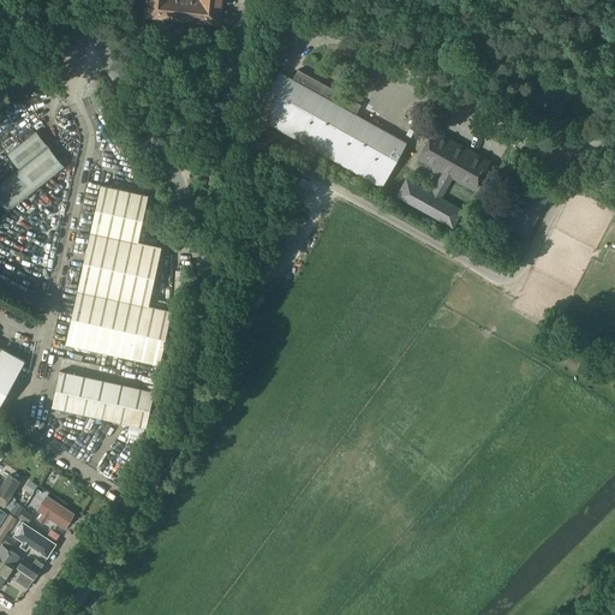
[(148,0),(147,16),(220,23),(222,0),(148,0)]
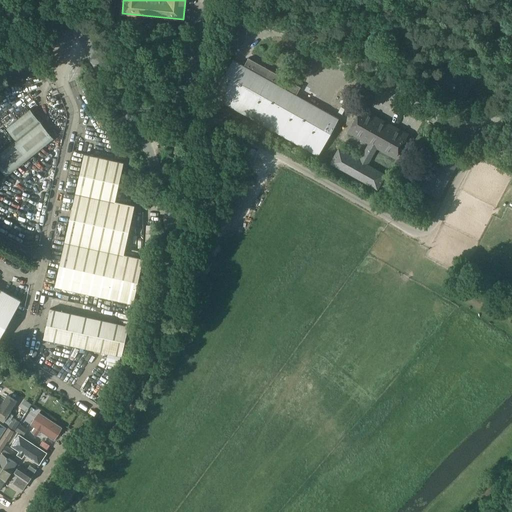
[(233,59),(213,96),(318,155),(339,118),(297,95),(301,87),(249,57),(244,65),(233,59)]
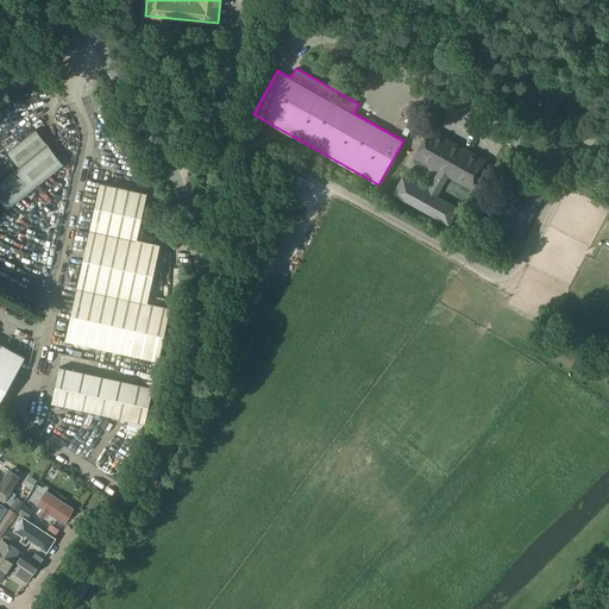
[(403,177),(395,193),(450,224),(458,208),(437,196),(449,175),(470,187),(485,159),(431,129),(416,155),(415,156),(440,170),(428,190),(403,177)]
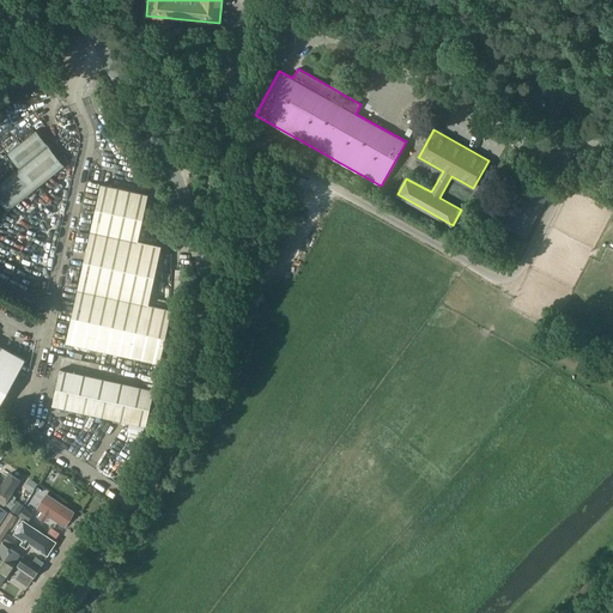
[(20,168),(0,183),(0,199),(8,210),(53,175),(65,165),(37,131),(8,153),(20,168)]
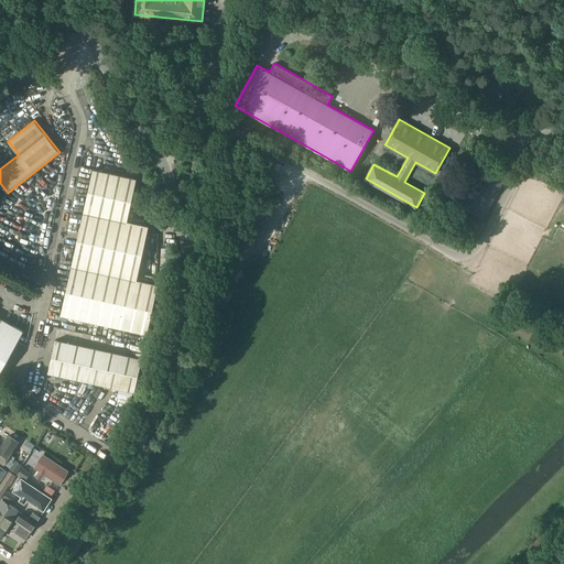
[(477,182),(464,206),(483,217),(508,172),(495,165),(484,185),(477,182)]
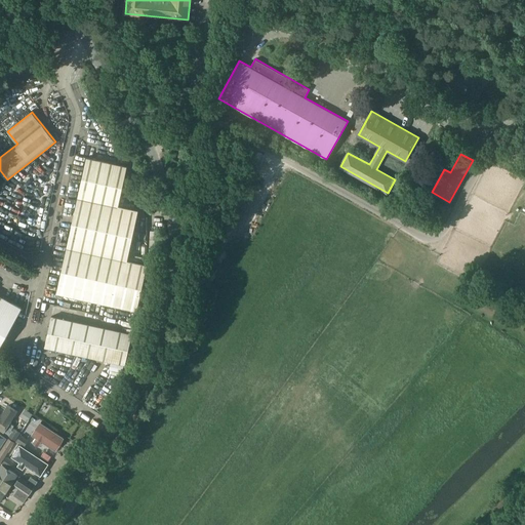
[(67,247),(127,260),(138,210),(118,205),(127,166),(87,157),(67,247)]
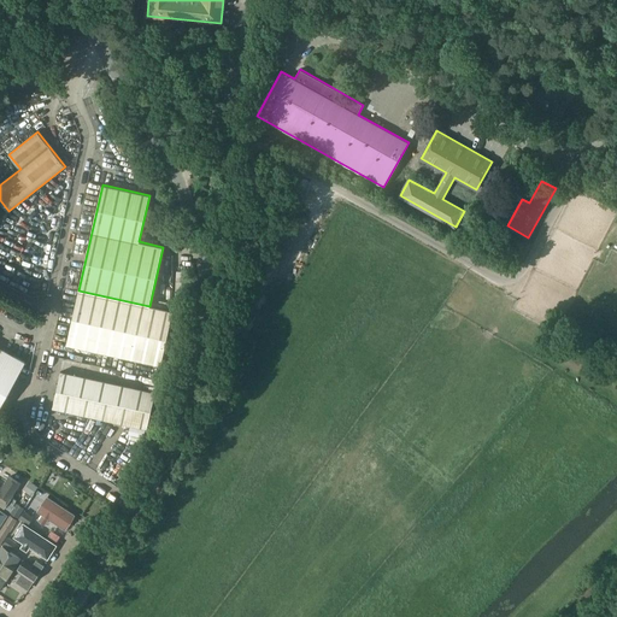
[(162,364),(164,353),(140,348),(142,338),(145,327),(147,316),(150,306),(78,291),(68,344),(162,364)]
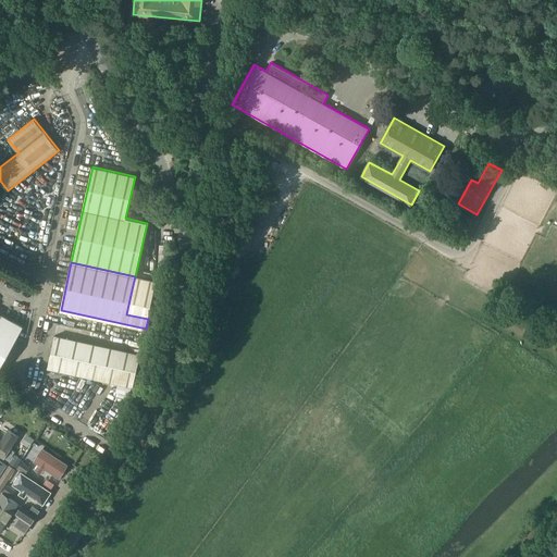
[(157,281),(135,276),(133,285),(155,291),(157,281)]
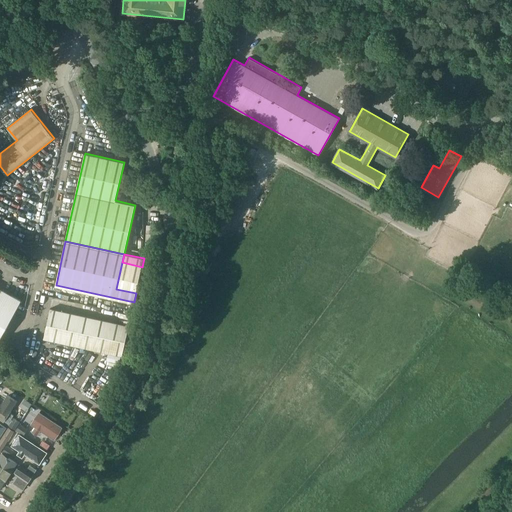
[(142,267),(122,262),(120,271),(140,275),(142,267)]
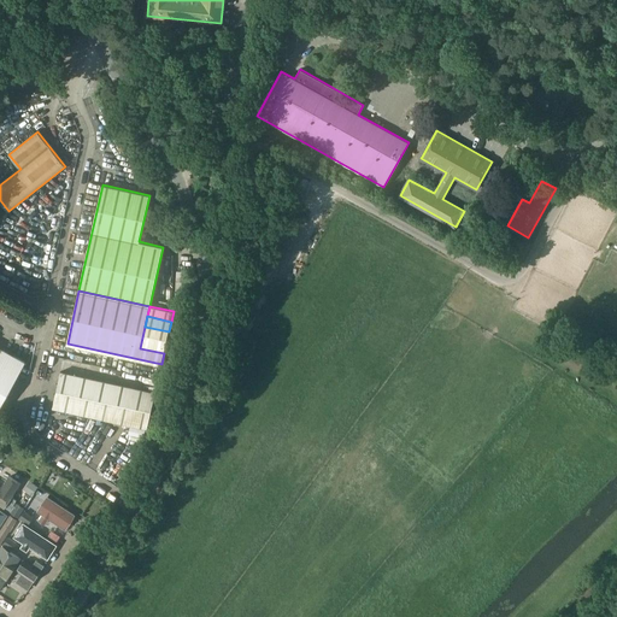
[(145,327),(142,338),(166,342),(169,331),(145,327)]
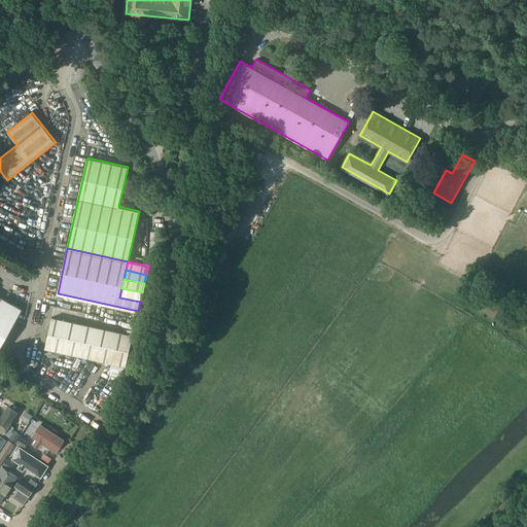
[(119,297),(140,302),(142,292),(121,288),(119,297)]
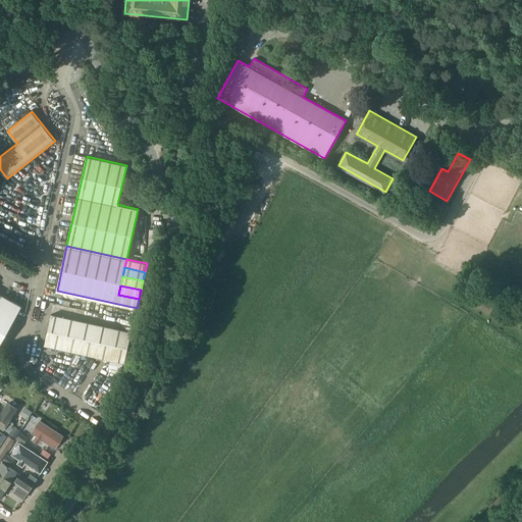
[(0,294),(0,345),(21,306),(0,294)]
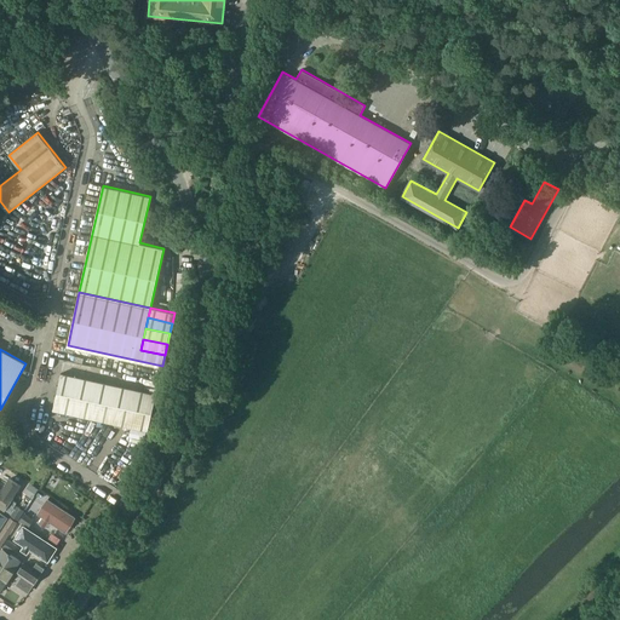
[(61,373),(53,409),(148,431),(156,395),(61,373)]
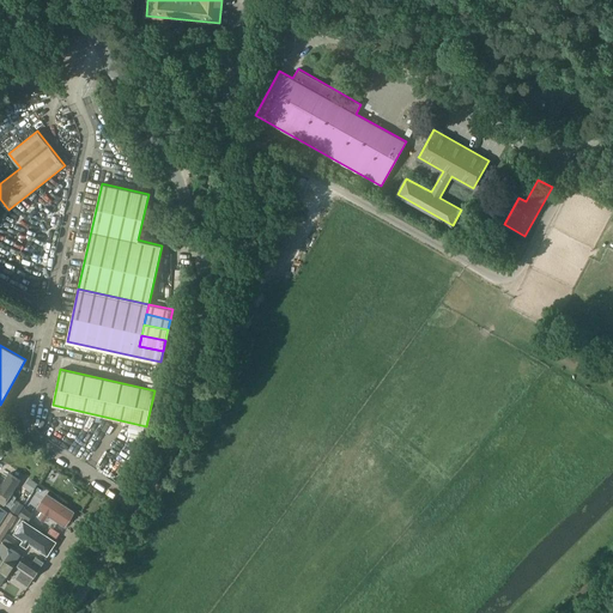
[(17,501),(12,509),(18,514),(24,504),(17,501)]
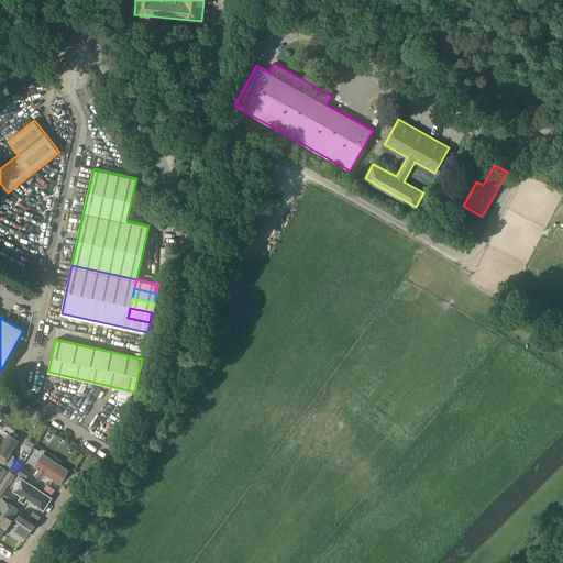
[(22,466),(19,473),(26,477),(30,472),(22,466)]
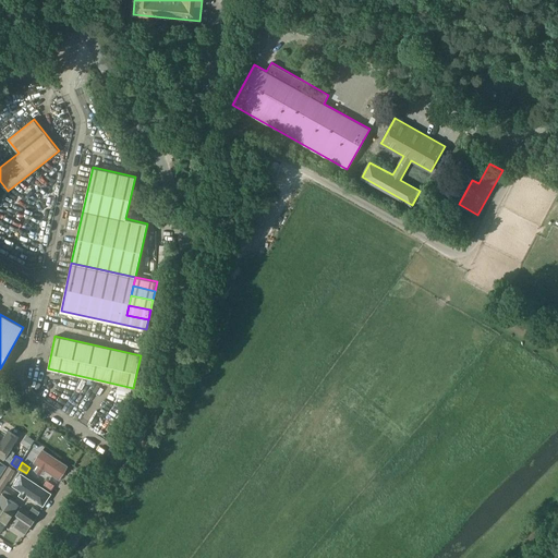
[(0,493),(14,471),(9,466),(0,480),(0,493)]
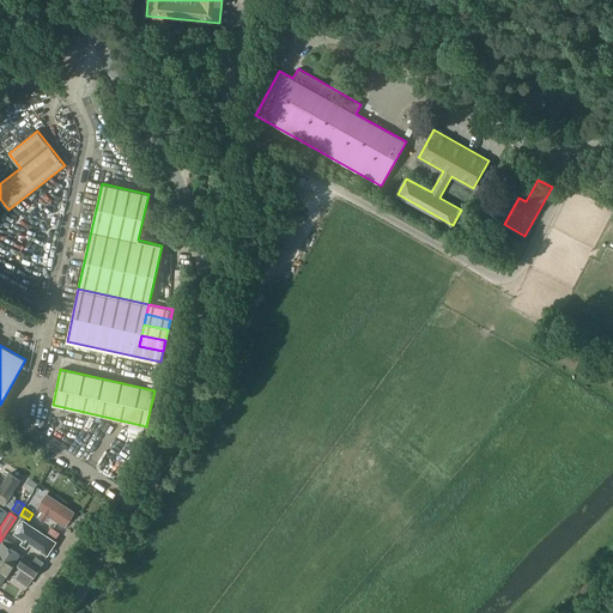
[(8,534),(4,540),(12,546),(17,540),(8,534)]
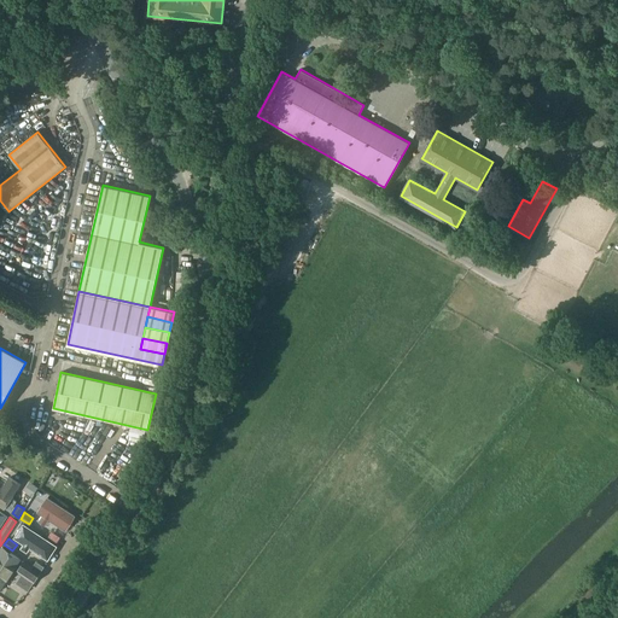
[(40,572),(24,561),(17,571),(33,582),(40,572)]
